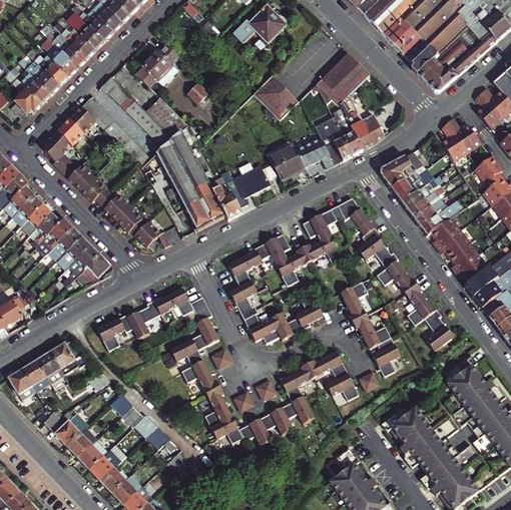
[(130,13),(116,0),(100,0),(99,1),(106,7),(121,22),(130,13)]
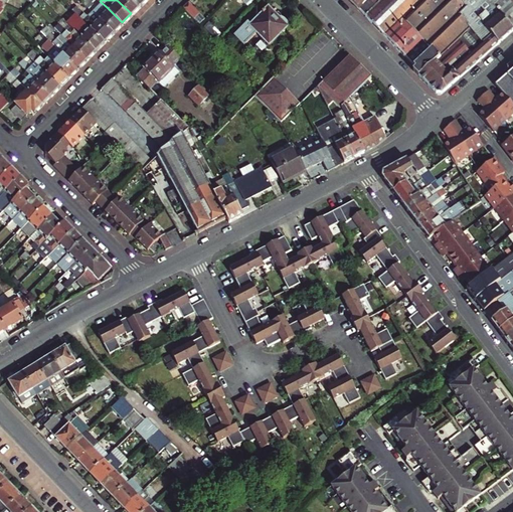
[(117,0),(131,13),(140,4),(135,0),(117,0)]
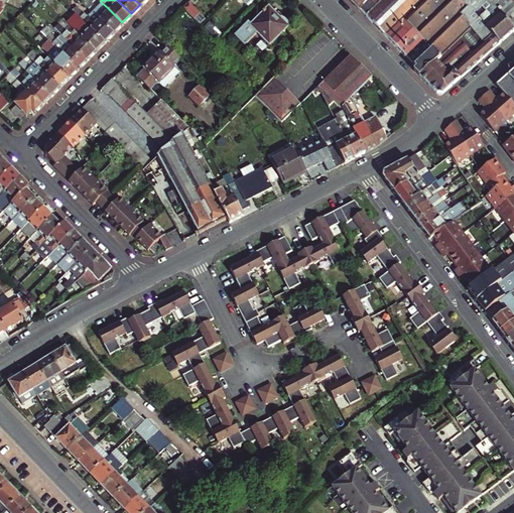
[(182,5),(194,16),(200,10),(189,0),(187,0),(182,5)]
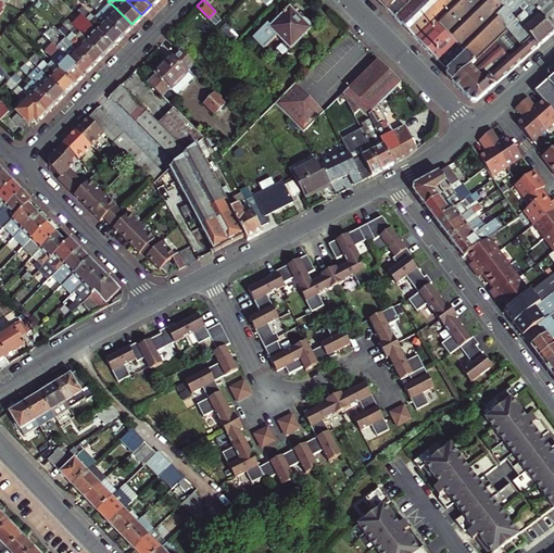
[(378,0),(393,15),(408,0),(378,0)]
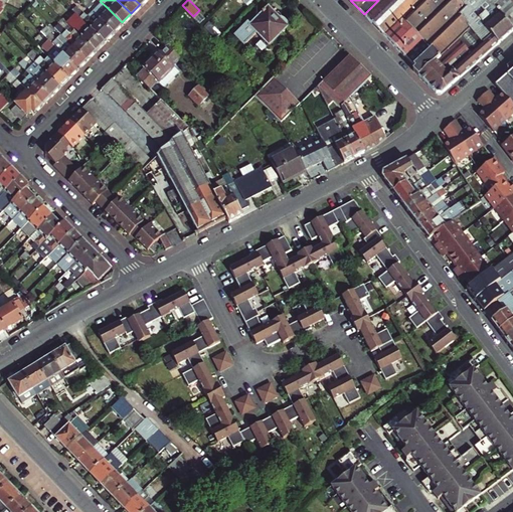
[(442,92),(512,27),(512,0),(378,0),(364,14),(371,20),(416,65),(413,68),(436,91),(442,92)]
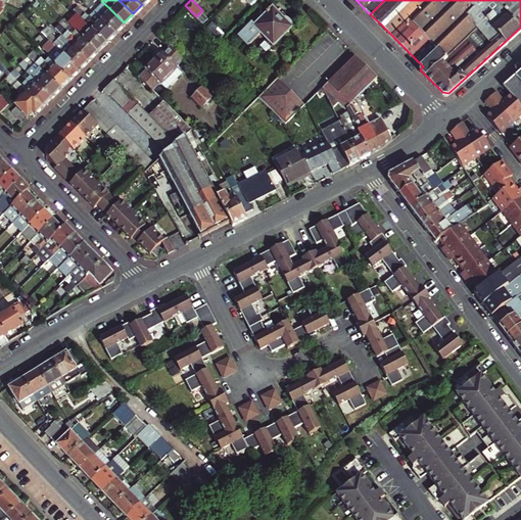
[(101,1),(97,4),(104,11),(108,7),(101,1)]
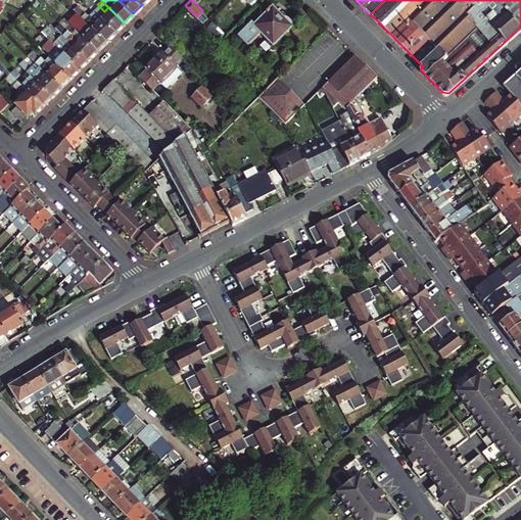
[(80,15),(84,11),(84,10),(78,3),(73,8),(80,15)]
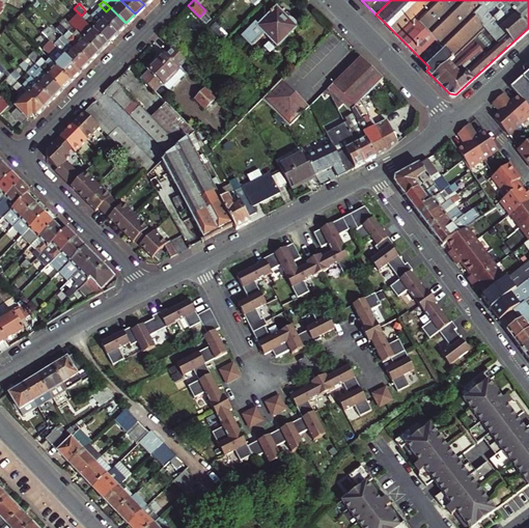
[(93,9),(101,17),(116,32),(126,23),(110,7),(106,11),(99,4),(98,5),(93,9)]
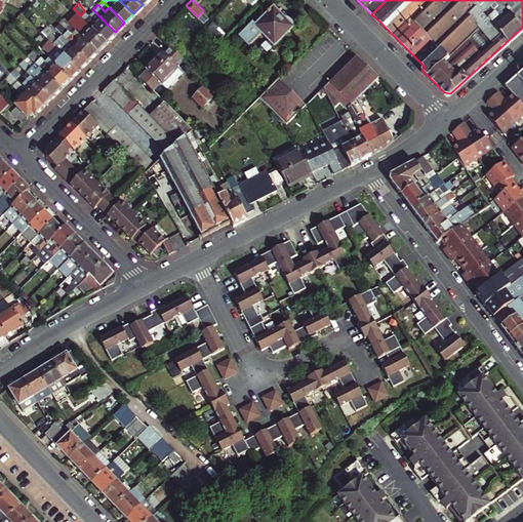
[(256,26),(273,43),(292,25),(291,24),(293,23),(286,15),(284,16),(273,5),(270,8),(269,7),(266,10),(267,11),(254,24),(256,26)]
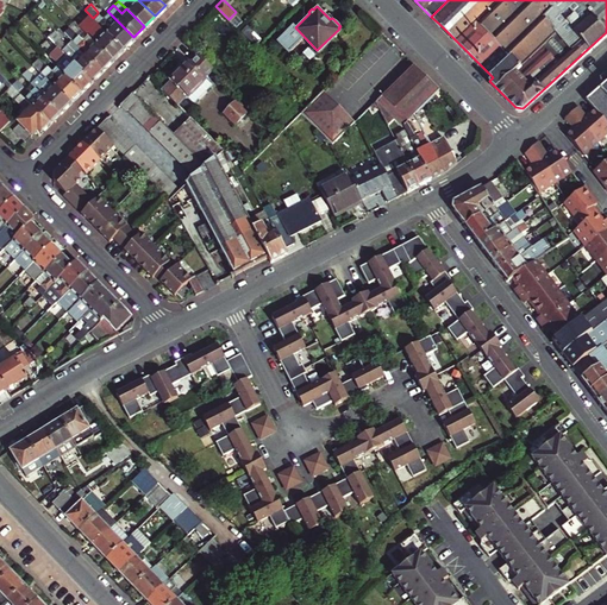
[(74,10),(69,14),(82,29),(88,23),(74,10)]
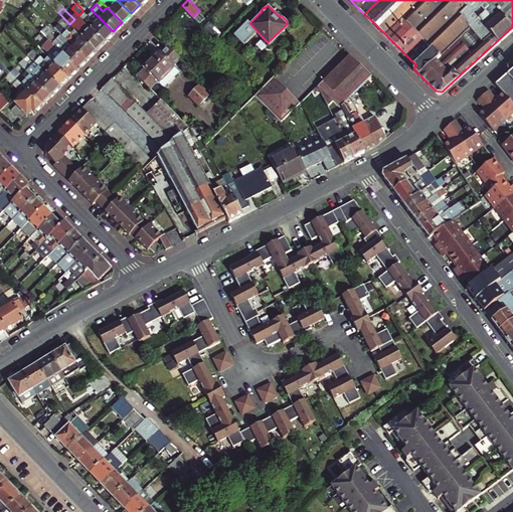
[(113,31),(98,16),(94,20),(88,13),(86,14),(82,18),(89,25),(104,40),(113,31)]
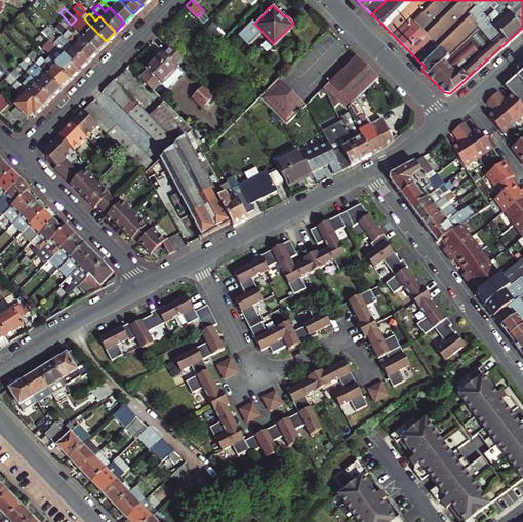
[(245,38),(256,26),(254,24),(245,14),(233,26),(245,38)]
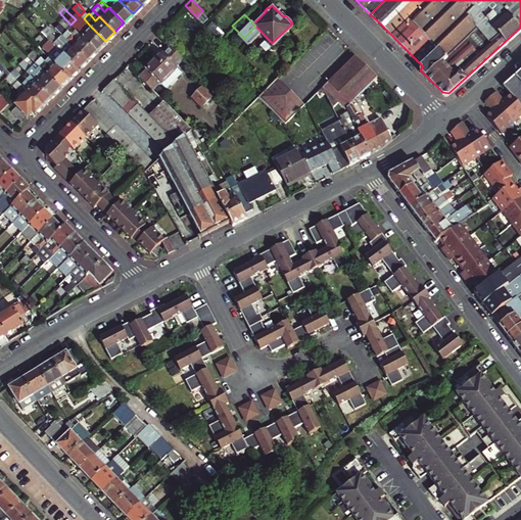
[(87,29),(90,26),(84,18),(80,22),(87,29)]
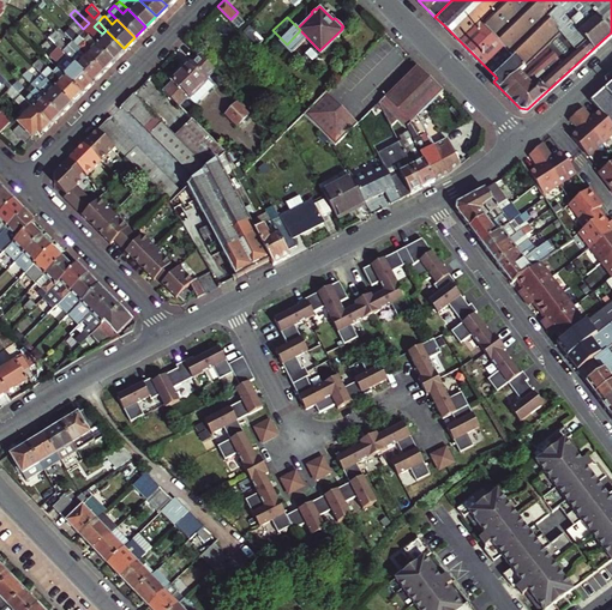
[(103,70),(114,59),(96,41),(91,46),(83,37),(82,37),(70,25),(65,30),(77,43),(85,50),(103,70)]
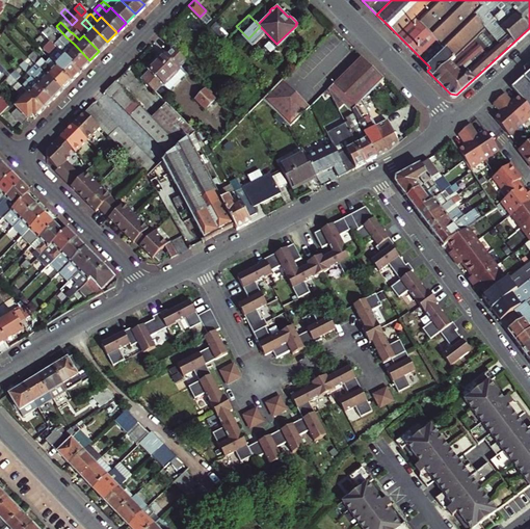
[(107,42),(91,26),(88,29),(81,23),(80,23),(76,28),(83,35),(99,51),(107,42)]
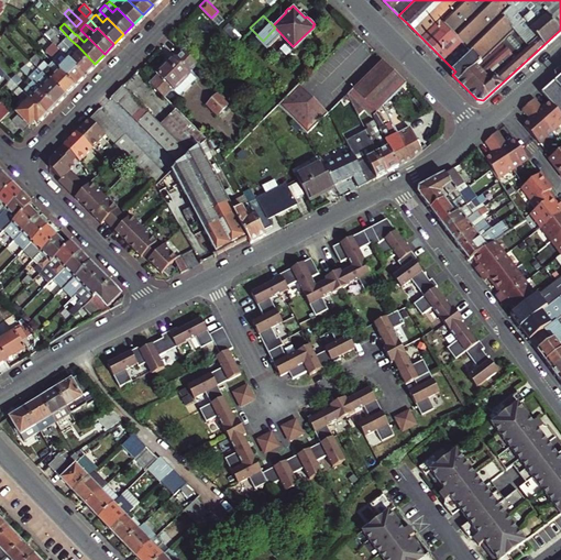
[(43,32),(57,45),(62,41),(54,33),(55,32),(48,26),(43,32)]
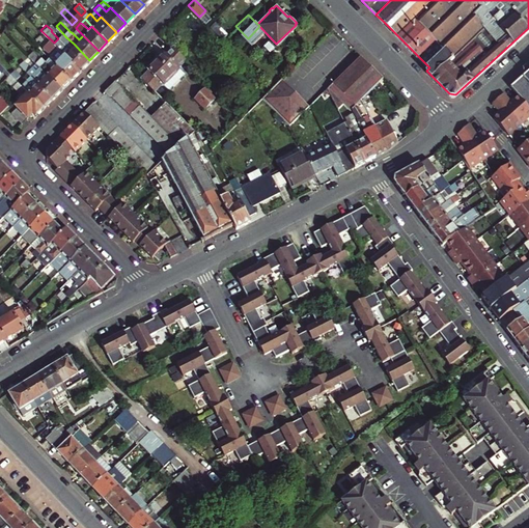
[(79,39),(83,35),(76,28),(72,32),(79,39)]
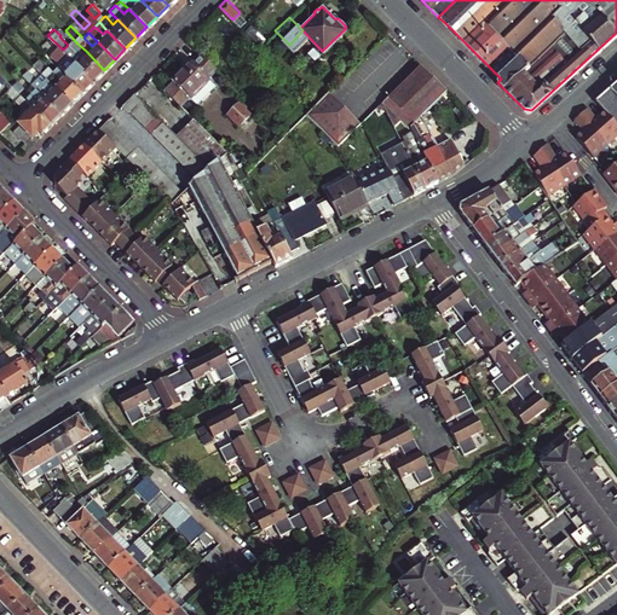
[(78,44),(73,47),(81,56),(86,51),(78,44)]
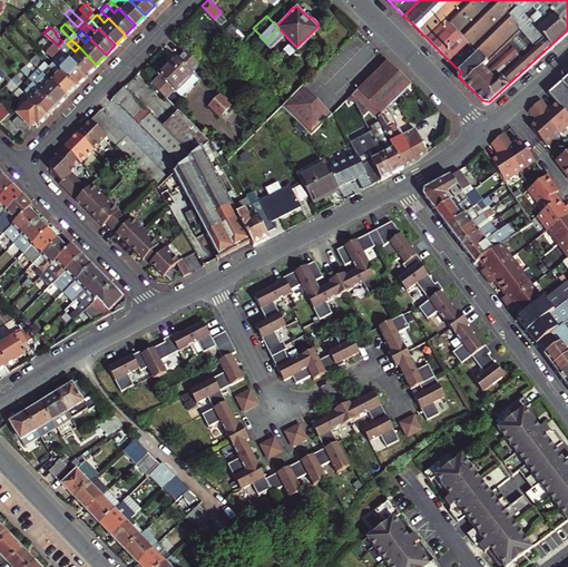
[(69,57),(86,74),(96,65),(79,47),(75,51),(67,44),(66,46),(61,50),(69,57)]
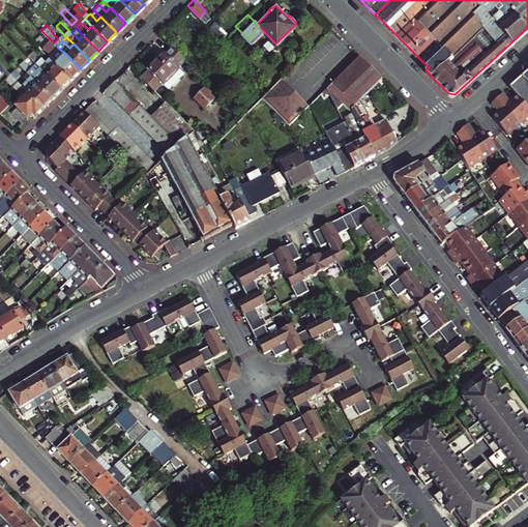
[(148,67),(140,76),(153,89),(162,81),(162,82),(178,66),(177,65),(184,57),(178,51),(172,45),(164,52),(164,51),(147,67),(148,67)]
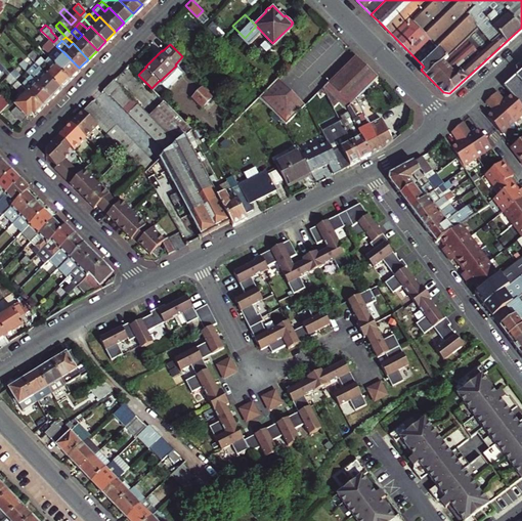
[(59,56),(63,52),(56,46),(52,50),(59,56)]
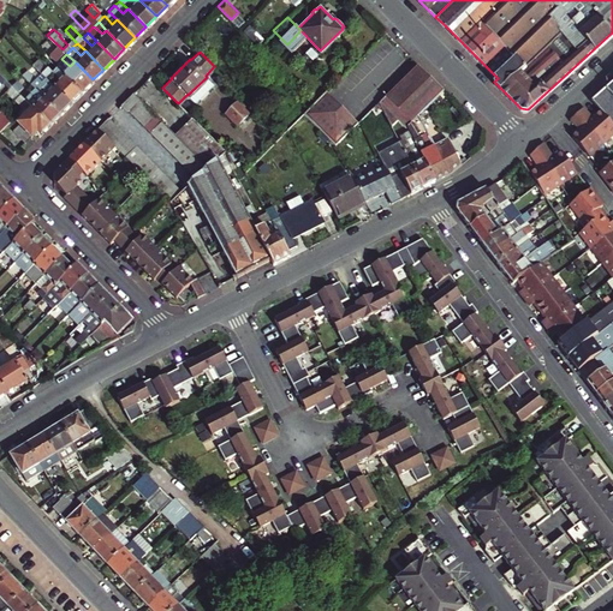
[(37,58),(33,63),(41,71),(46,66),(37,58)]
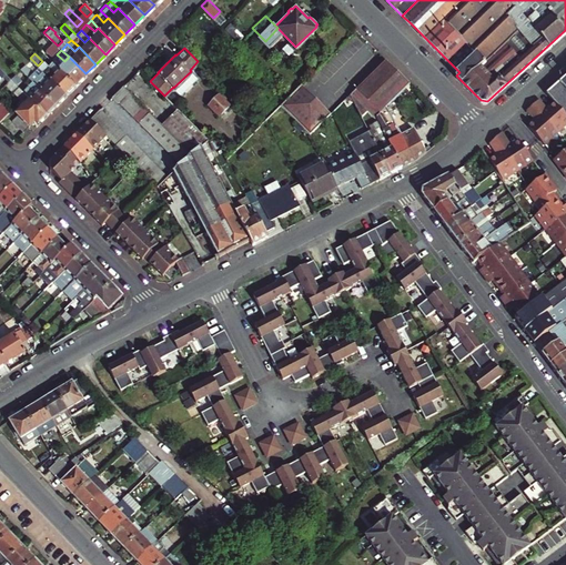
[(51,60),(59,67),(76,83),(86,73),(69,57),(64,61),(57,54),(56,56),(51,60)]
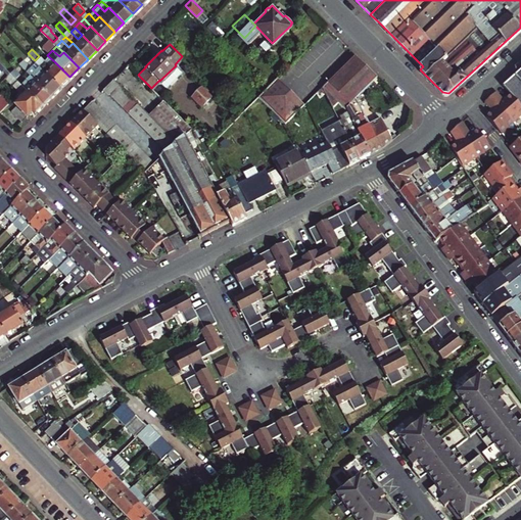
[(343,105),(345,104),(354,96),(377,75),(354,53),(322,85),(331,103),(336,98),(343,105)]
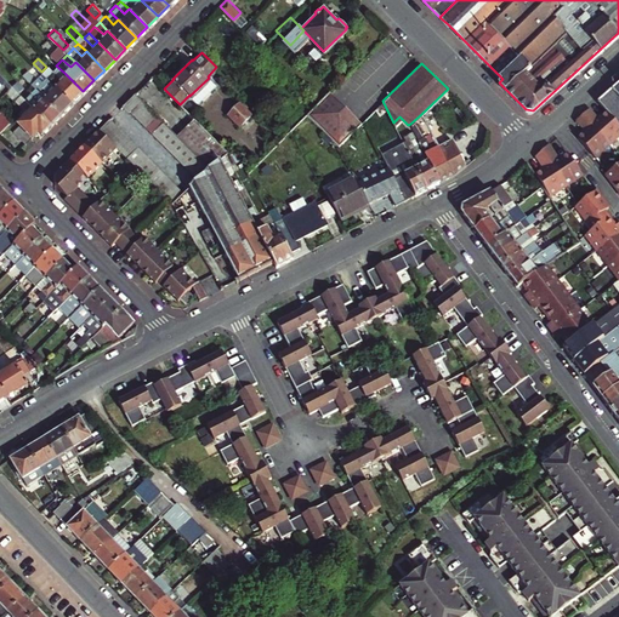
[(64,73),(56,66),(51,69),(60,78),(64,73)]
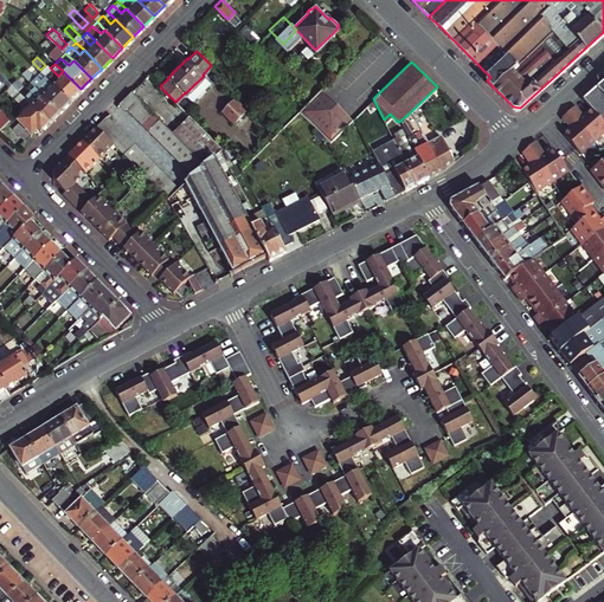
[(70,99),(52,82),(44,73),(40,78),(39,79),(26,66),(21,72),(33,84),(42,92),(59,110),(70,99)]
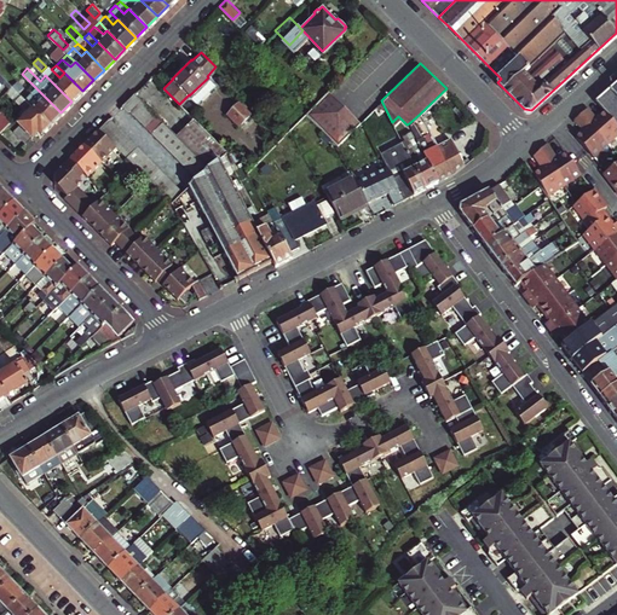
[(82,91),(64,73),(59,77),(51,69),(50,71),(45,75),(53,83),(71,102),(82,91)]
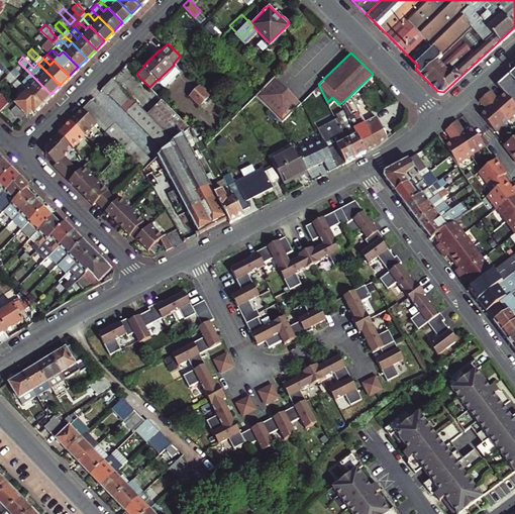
[(514,66),(514,65),(495,82),(503,93),(514,108),(514,66)]
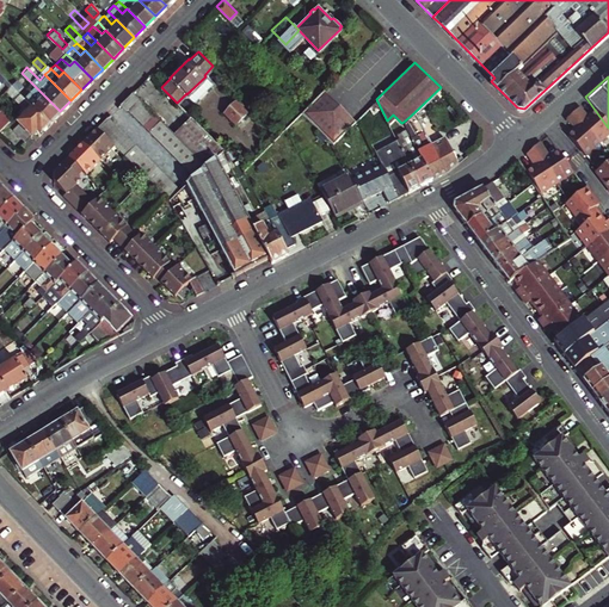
[(16,78),(11,84),(19,92),(25,87),(16,78)]
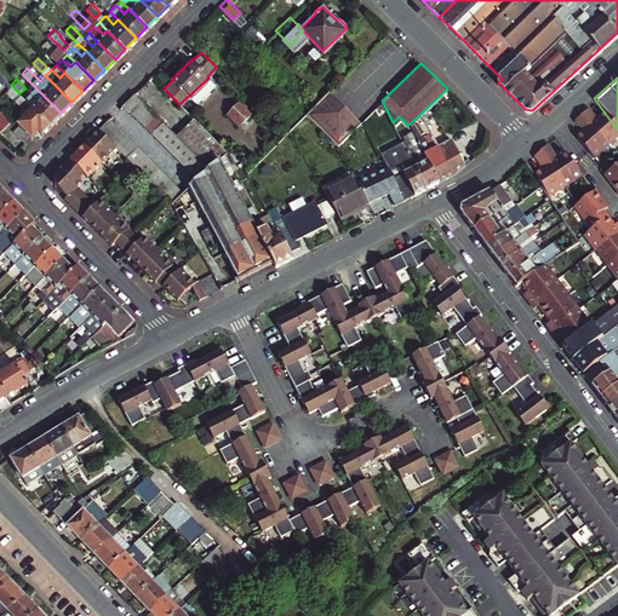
[(29,110),(18,121),(19,122),(12,130),(24,142),(38,128),(41,133),(51,124),(24,97),(19,93),(11,85),(6,90),(23,107),(24,105),(29,110)]
